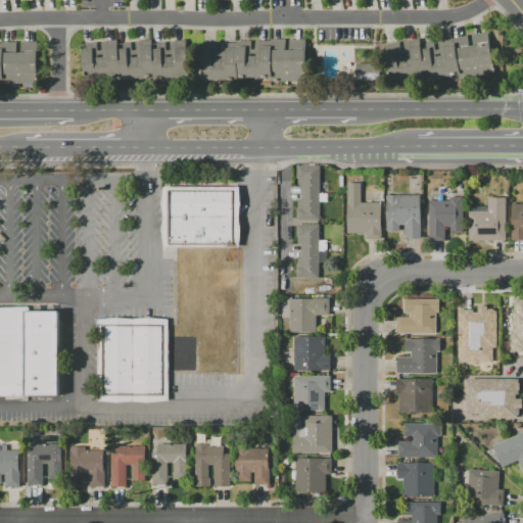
[(487,32),(494,73),(432,84),(432,79),(391,87),(384,45),(399,42),(401,50),(405,50),(402,41),(419,39),(420,44),(433,41),(435,50),(438,49),(437,41),(467,35),(469,46),(473,45),(471,35),(487,32)]
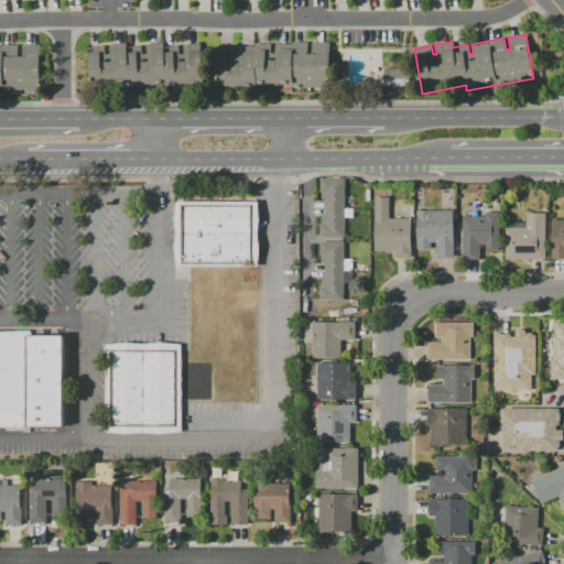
[(201,49),(206,83),(128,94),(127,87),(102,89),(102,88),(93,89),(87,49),(105,46),(106,54),(110,54),(109,45),(127,43),(127,47),(141,45),(142,54),(147,54),(145,44),(163,42),(164,46),(179,45),(180,54),(184,53),(183,44),(192,43),(193,50),(201,49)]
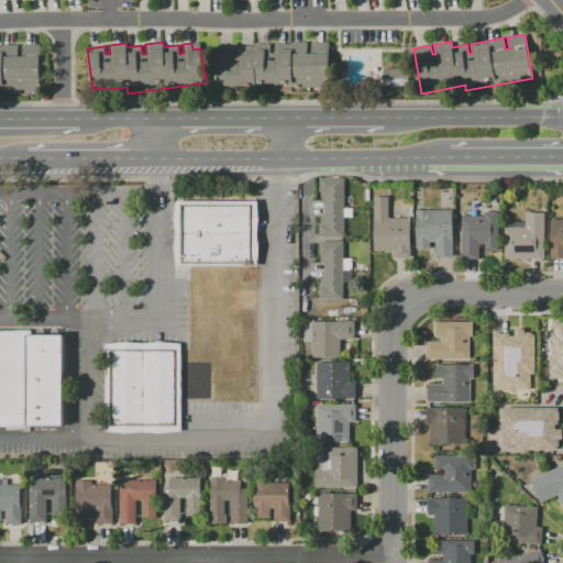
[(329,42),(330,86),(217,86),(216,46),(230,46),(234,46),(234,56),(238,56),(238,46),(245,46),(245,47),(254,46),(254,44),(256,44),(256,42),(271,42),(271,53),(275,53),(275,43),(282,43),(282,44),(291,44),(291,42),(308,42),(308,53),(311,53),(311,42),(329,42)]
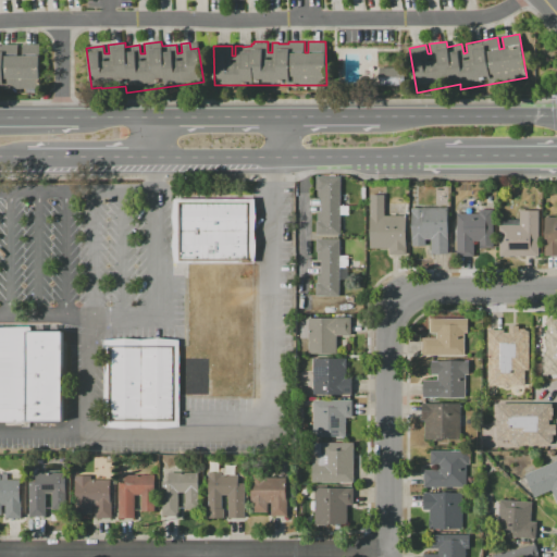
[(0,46),(2,46),(2,44),(19,44),(19,54),(22,54),(23,44),(40,45),(40,93),(1,93),(1,86),(0,86),(0,46)]
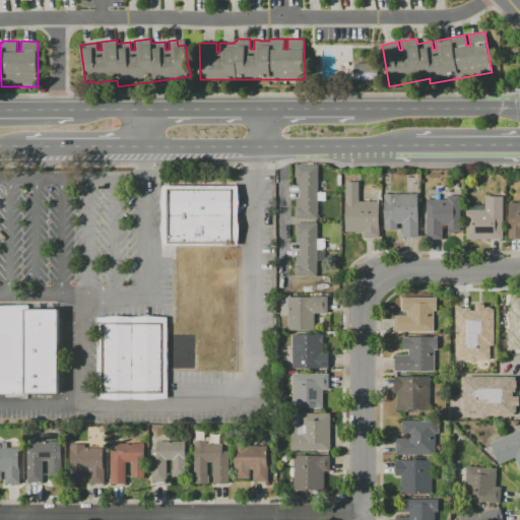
[(353,63),(375,63),(375,80),(353,80),(353,63)]
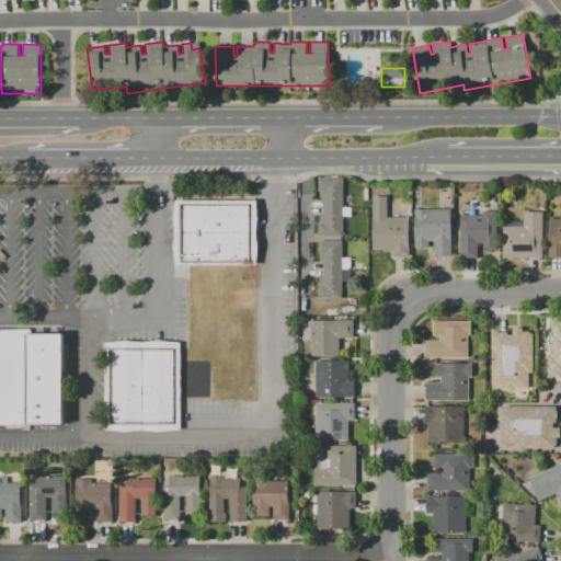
[(343,178),(343,237),(318,237),(318,222),(319,222),(320,214),(322,214),(323,199),(320,199),(320,192),(318,192),(318,178),(343,178)]
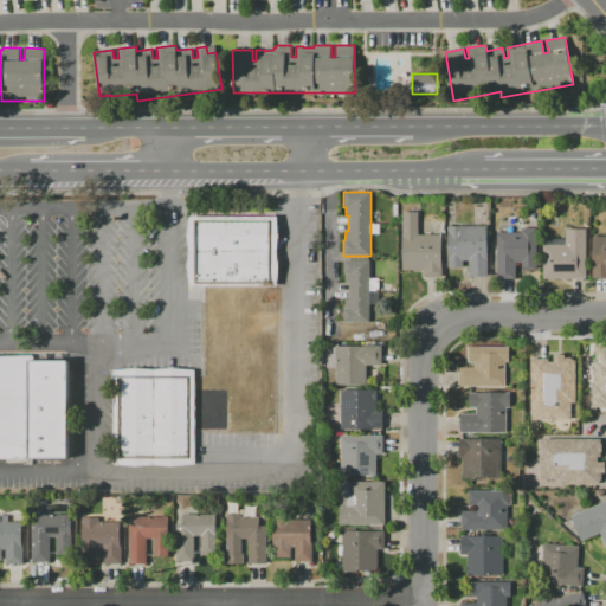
[(403,212),(418,212),(418,234),(442,234),(442,277),(423,277),(423,270),(403,270),(403,212)]
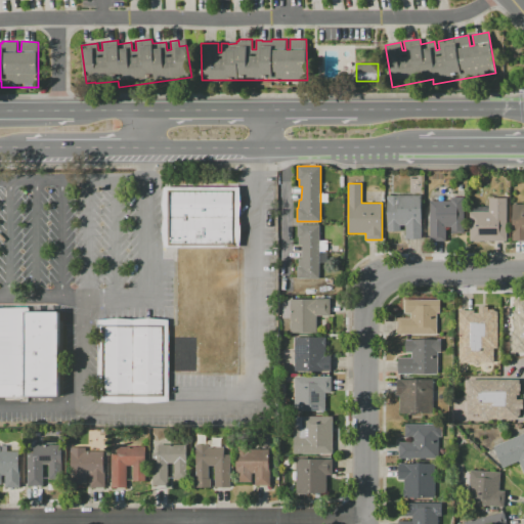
[(241,204),(239,217),(241,231),(239,247),(164,247),(162,231),(164,218),(162,205),(164,187),(239,187),(241,204)]
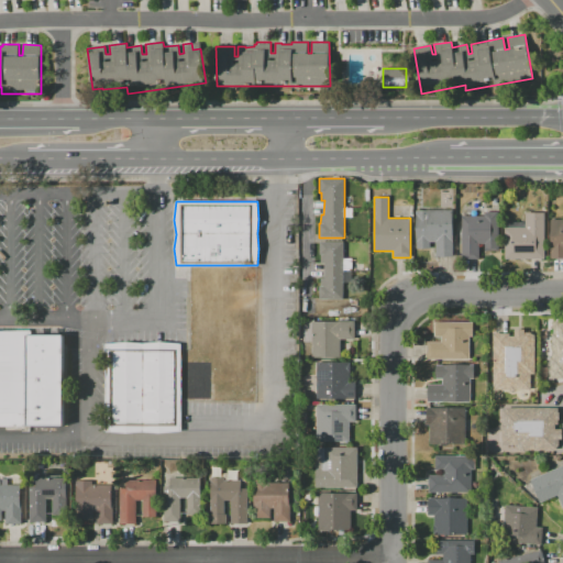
[(416,210),(428,210),(453,210),(452,256),(435,256),(435,241),(430,241),(430,249),(416,249),(416,210)]
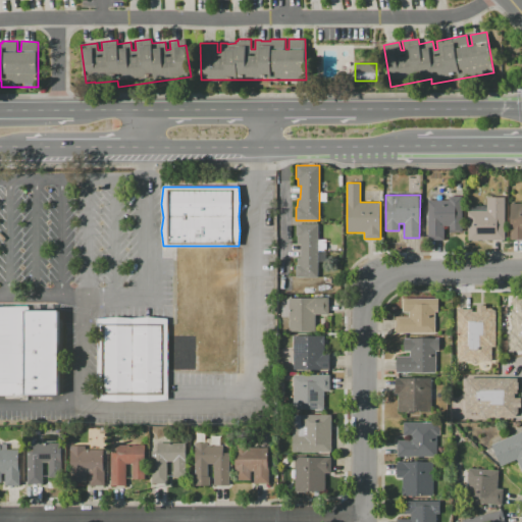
[(428,200),(449,201),(449,197),(463,197),(463,226),(444,226),(444,241),(441,241),(441,240),(437,240),(437,241),(428,241),(428,200)]
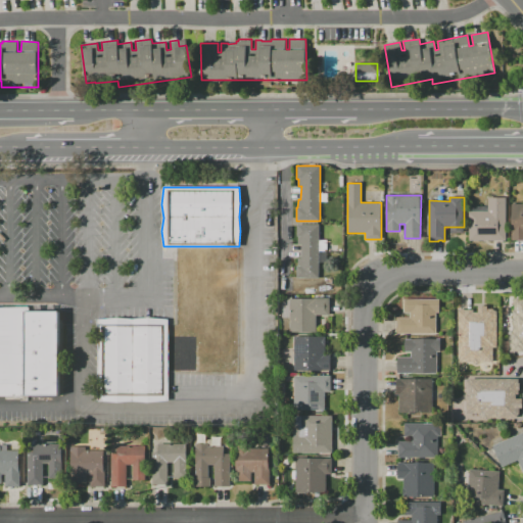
[(506,197),(506,240),(469,240),(468,205),(485,205),(485,199),(488,199),(488,197),(506,197)]
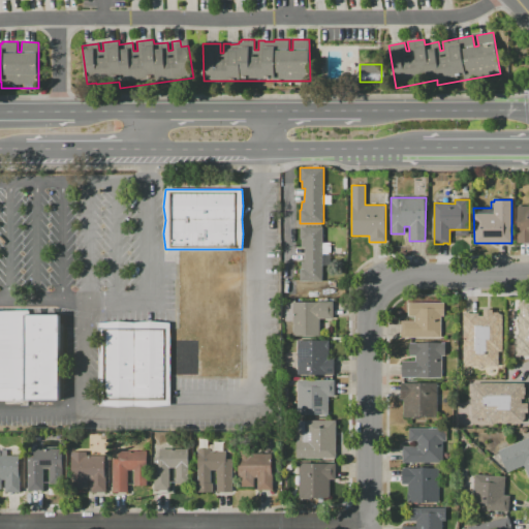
[(518,207),(528,207),(528,243),(518,243),(518,207)]
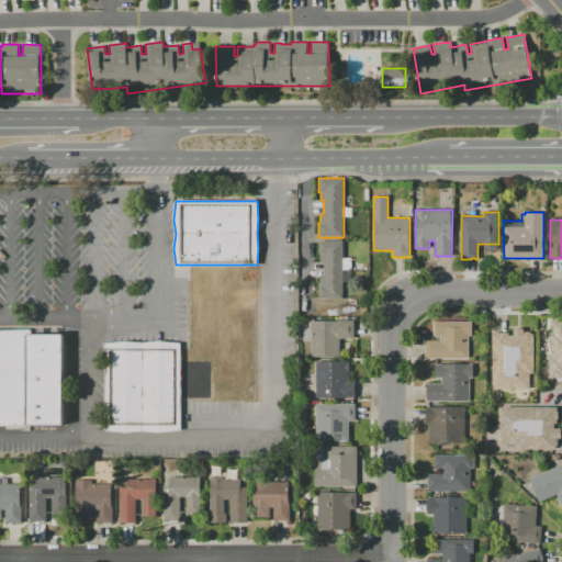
[(343,242),(343,258),(351,258),(350,282),(343,282),(341,299),(318,299),(318,285),(319,285),(319,277),(323,277),(323,269),(319,269),(321,255),(318,254),(318,242),(343,242)]
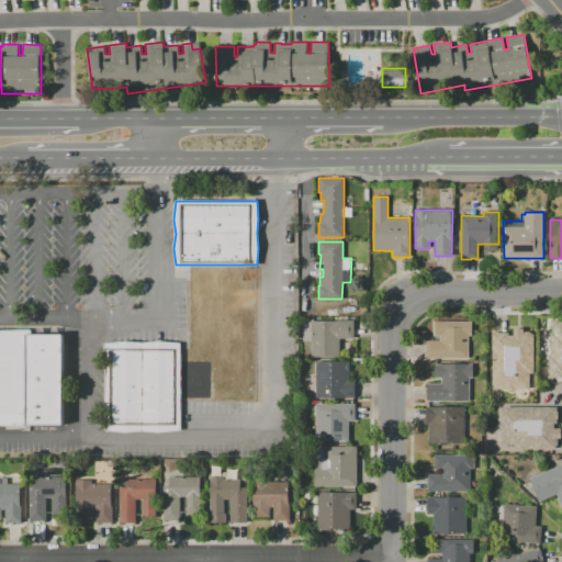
[(312,322),(356,321),(356,339),(340,339),(340,358),(312,358),(312,335),(313,335),(313,328),(312,328),(312,322)]
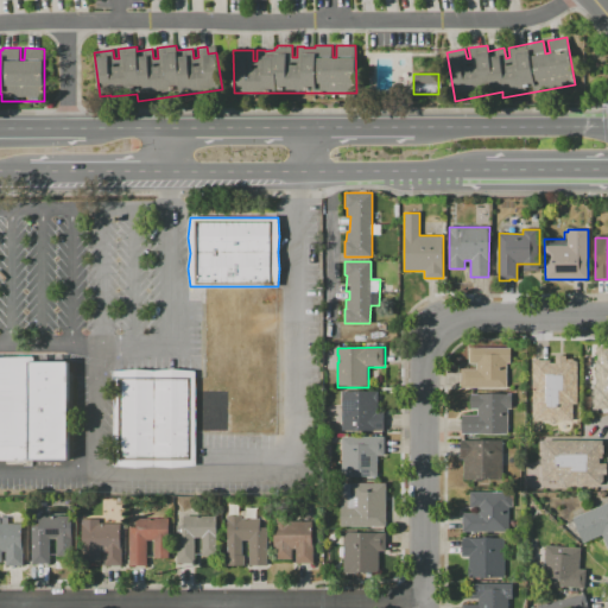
[(597,347),(607,347),(607,410),(594,410),(594,385),(596,385),(596,375),(594,375),(594,368),(596,368),(595,360),(597,360),(597,347)]
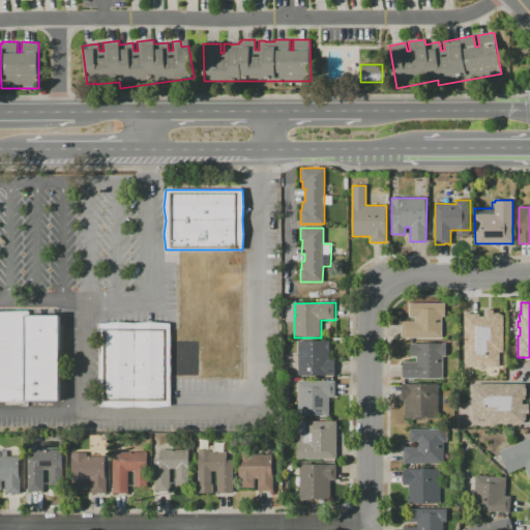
[(401,322),(415,322),(415,317),(409,317),(409,303),(445,304),(445,317),(441,317),(441,339),(401,339),(401,322)]
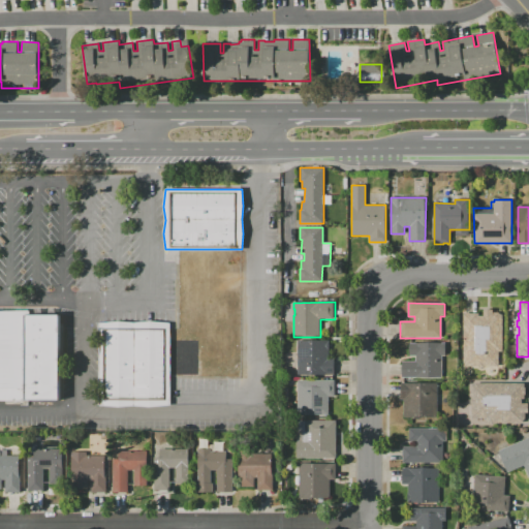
[(463,313),(478,313),(478,316),(484,316),(484,309),(493,309),(493,313),(495,313),(495,312),(500,312),(500,313),(500,314),(502,314),(502,367),(485,366),(485,367),(483,369),(480,369),(477,366),(462,366),(463,313)]
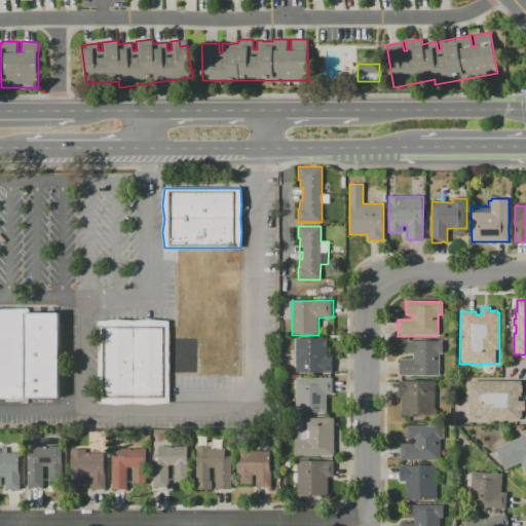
[(0,309),(28,309),(28,312),(58,312),(58,398),(27,398),(27,403),(20,403),(20,401),(3,401),(3,399),(0,398),(0,309)]
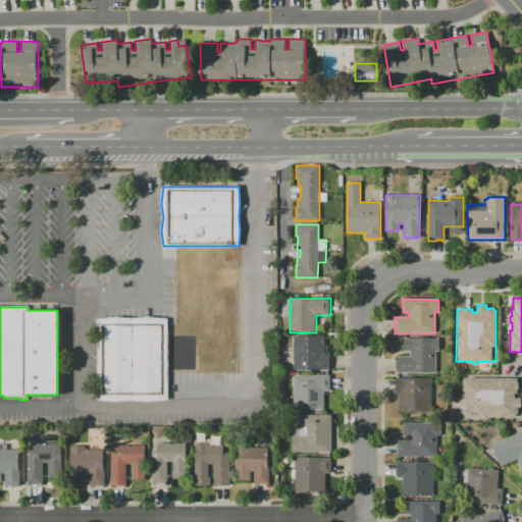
[(167,319),(168,400),(146,402),(132,401),(115,402),(98,401),(97,319),(116,317),(133,319),(149,317),(167,319)]
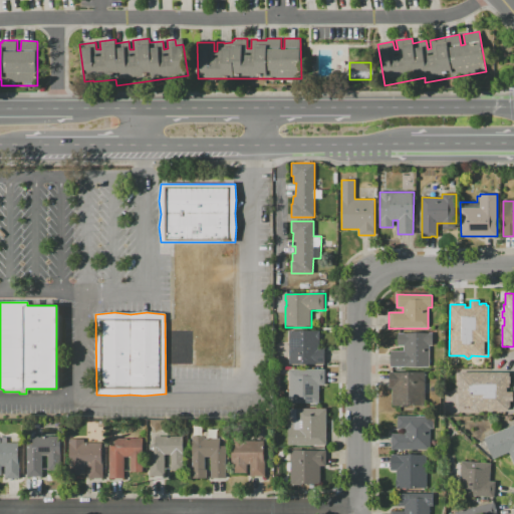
[(289,330),(319,330),(319,347),(324,347),(324,365),(289,364),(289,330)]
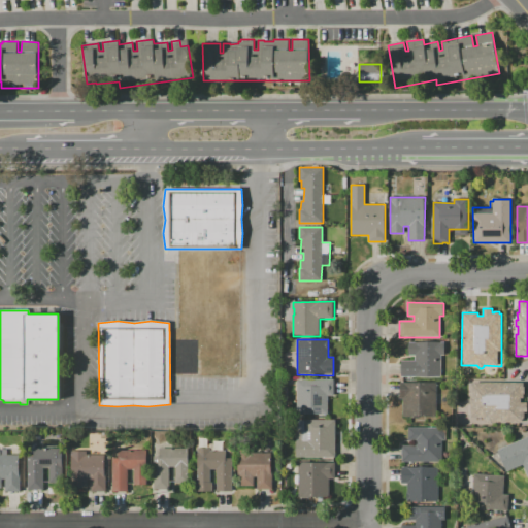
[(401,360),(415,361),(415,355),(408,355),(408,342),(423,342),(423,341),(444,341),(444,355),(440,355),(440,362),(441,362),(441,378),(400,377),(401,360)]
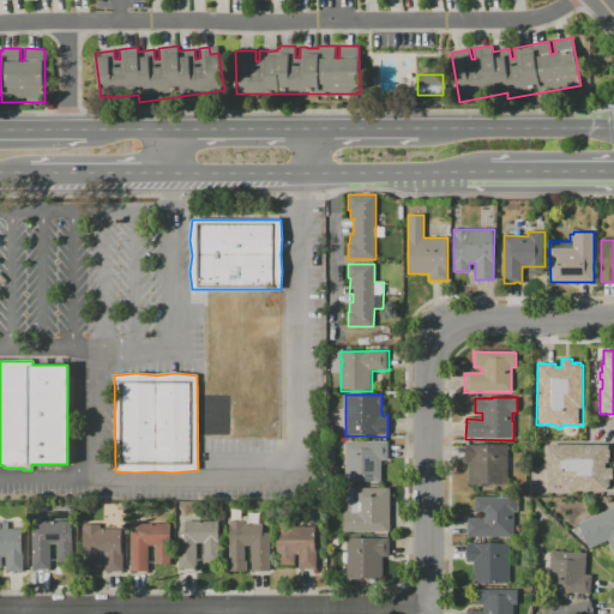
[(344,441),(387,441),(387,461),(381,461),(381,481),(344,481),(344,441)]
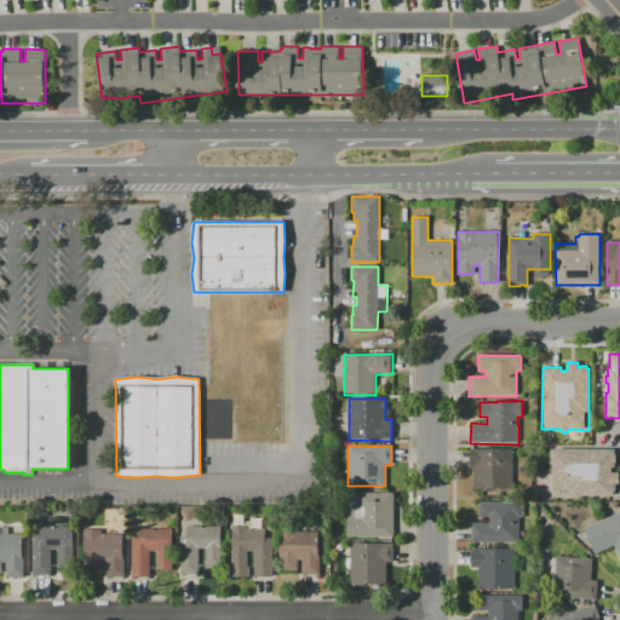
[(469,449),(512,449),(512,489),(474,489),(474,468),(469,468),(469,449)]
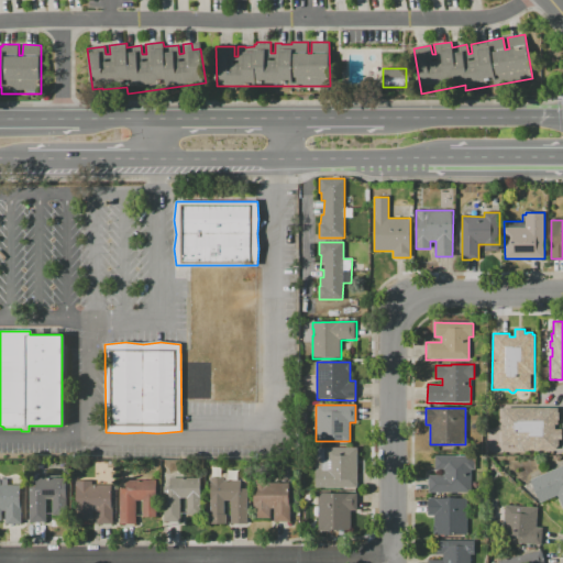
[(503,409),(505,409),(505,408),(559,408),(559,412),(560,412),(560,420),(559,420),(559,424),(555,424),(555,429),(561,429),(561,439),(560,439),(560,446),(558,446),(558,450),(526,450),(525,452),(520,452),(517,450),(517,445),(503,445),(503,409)]
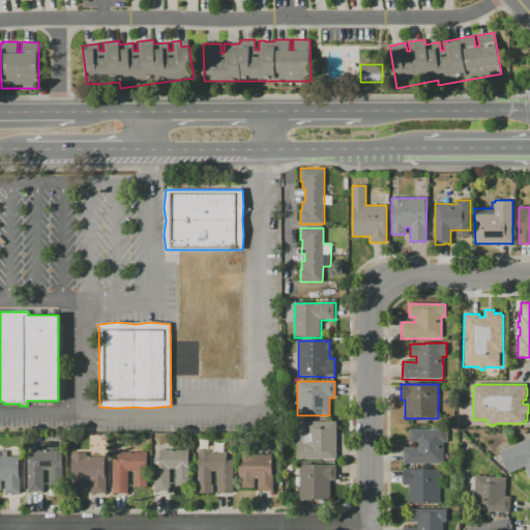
[(336,421),(336,459),(297,459),(297,434),(298,434),(298,421),(336,421)]
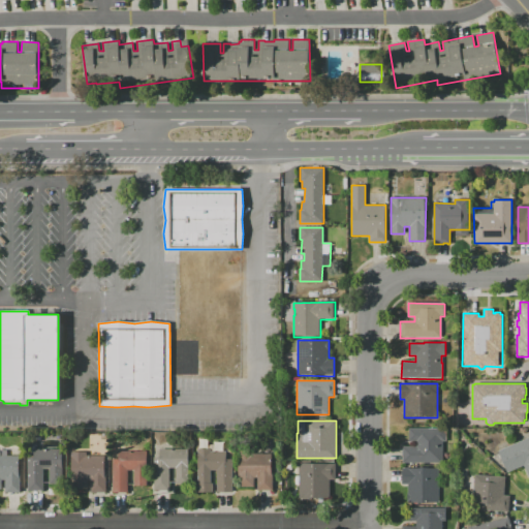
[(403,446),(416,446),(416,441),(409,441),(409,428),(446,428),(446,441),(442,441),(442,449),(443,449),(443,462),(423,462),(423,463),(403,463),(403,446)]
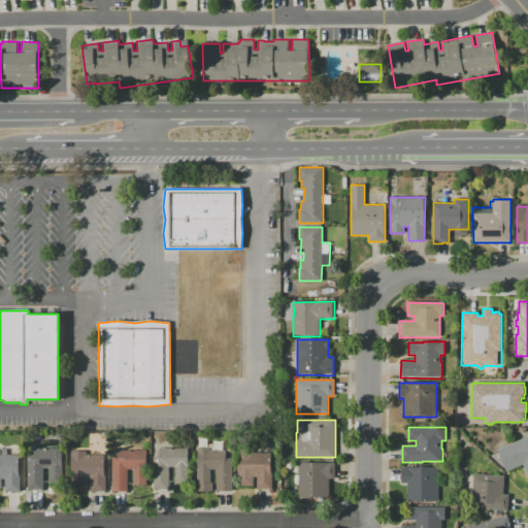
[(497,450),(527,436),(527,482),(527,483),(525,479),(527,476),(523,465),(506,471),(497,450)]
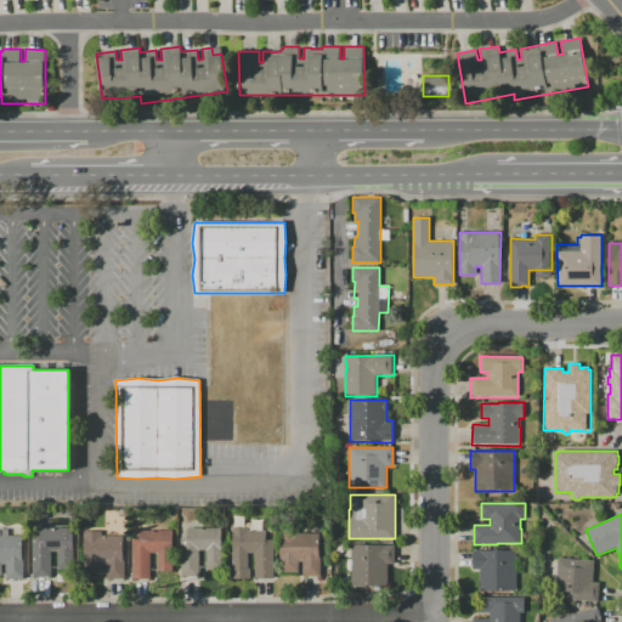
[(40,529),(73,527),(74,570),(58,570),(58,552),(51,552),(51,577),(33,577),(33,538),(40,538),(40,529)]
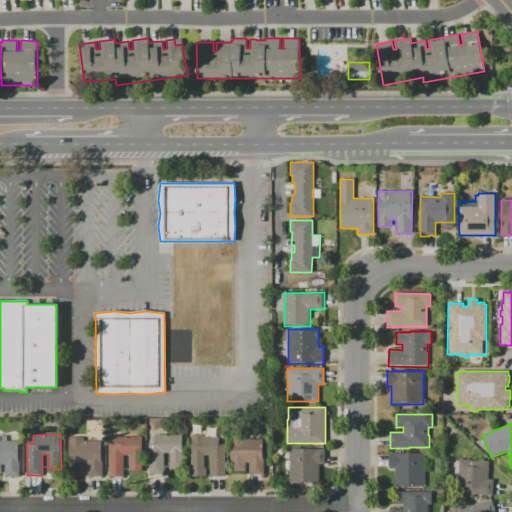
[(155,435),(183,435),(183,468),(170,468),(170,453),(165,453),(165,474),(149,474),(149,442),(155,442),(155,435)]
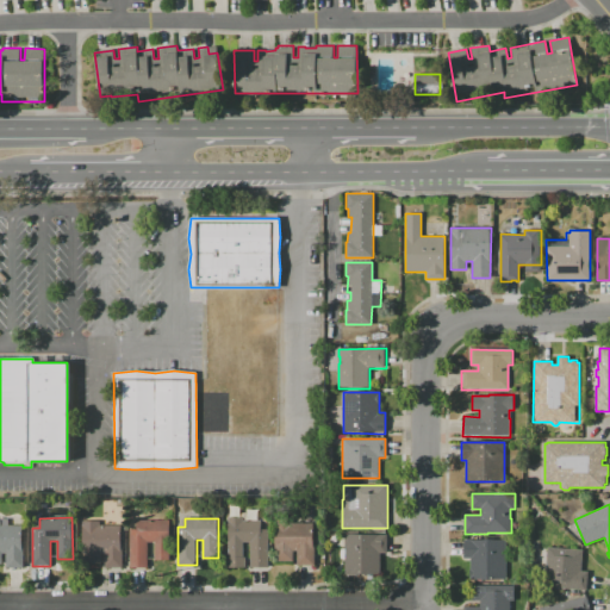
[(229,518),(243,518),(243,521),(261,521),(261,529),(268,529),(268,568),(263,568),(263,567),(254,567),(254,568),(250,568),(250,542),(243,542),(243,548),(243,552),(243,556),(246,556),(246,568),(229,568),(229,518)]
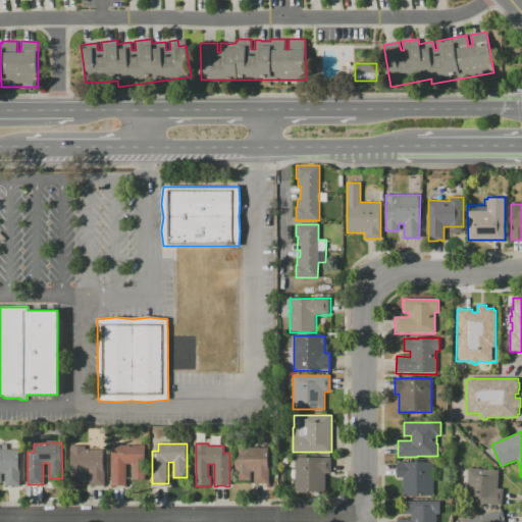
[(0,446),(1,446),(1,450),(17,450),(17,458),(20,458),(20,486),(5,486),(5,474),(2,474),(2,482),(0,482),(0,446)]
